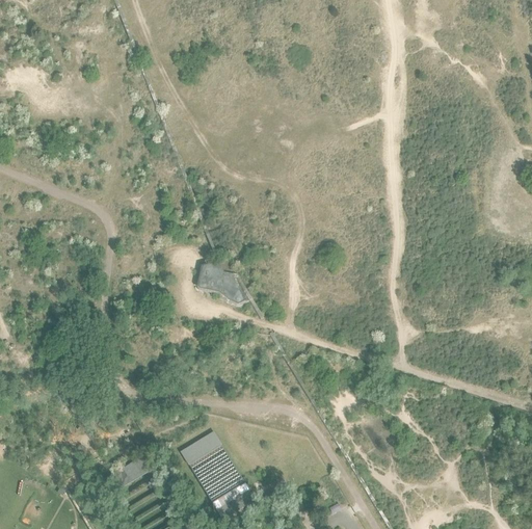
[(113,0),(207,234),(224,279),(237,279),(261,319),(264,318),(239,274),(227,274),(210,232),(117,0),(113,0)]
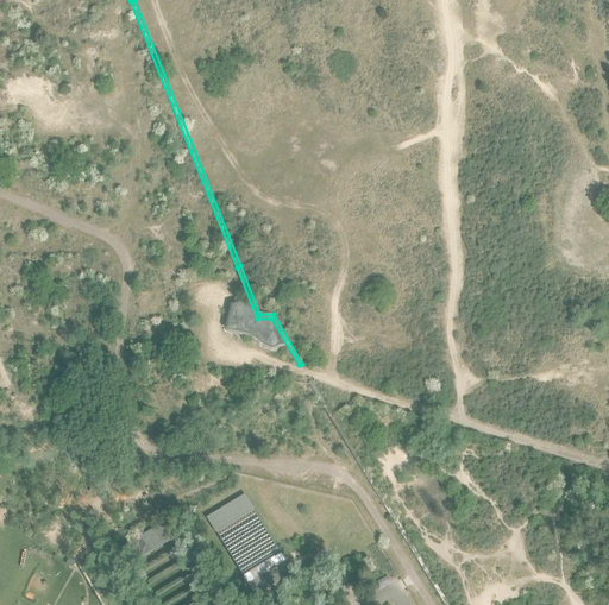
[(239,304),(230,306),(226,333),(251,338),(261,347),(271,352),(287,346),(270,319),(257,319),(251,304),(239,304)]
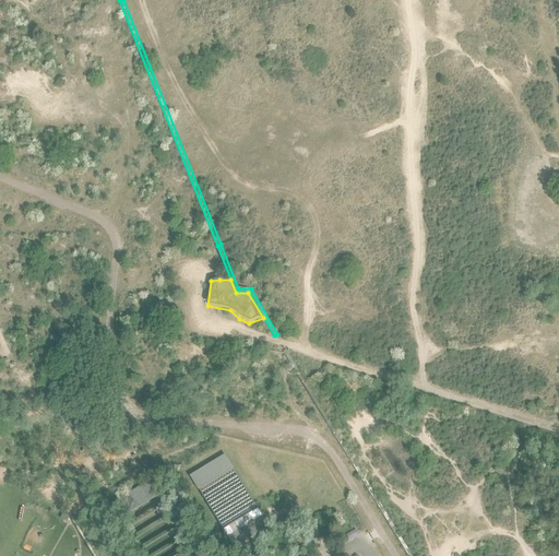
[(199,487),(233,466),(234,465),(225,451),(190,473),(199,487)]
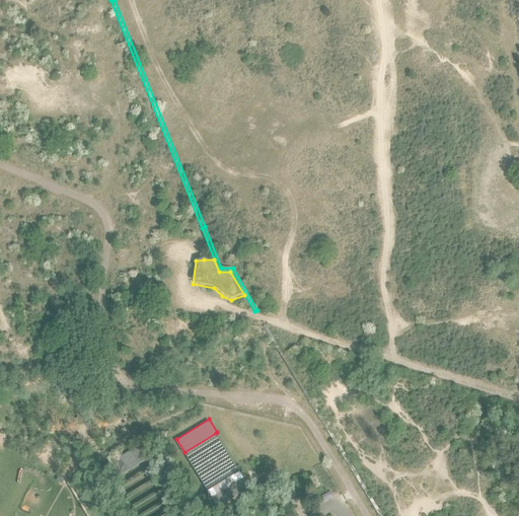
[(150,469),(145,460),(147,458),(146,457),(145,457),(137,445),(99,467),(108,482),(109,482),(116,491),(150,469)]
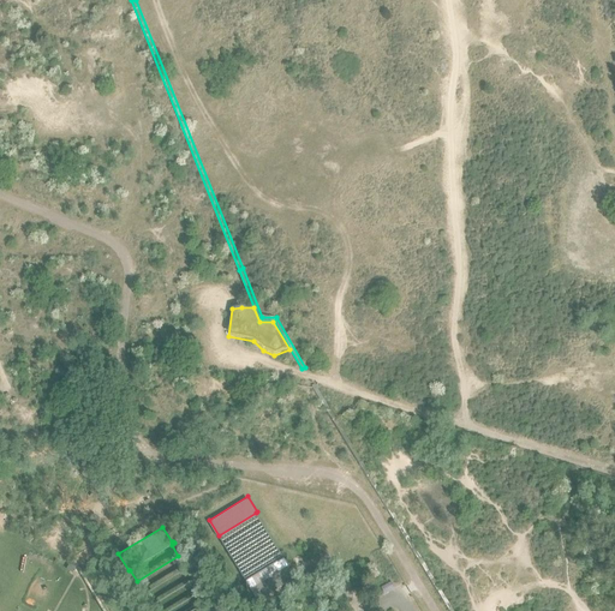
[(257,599),(296,575),(284,556),(245,580),(257,599)]
